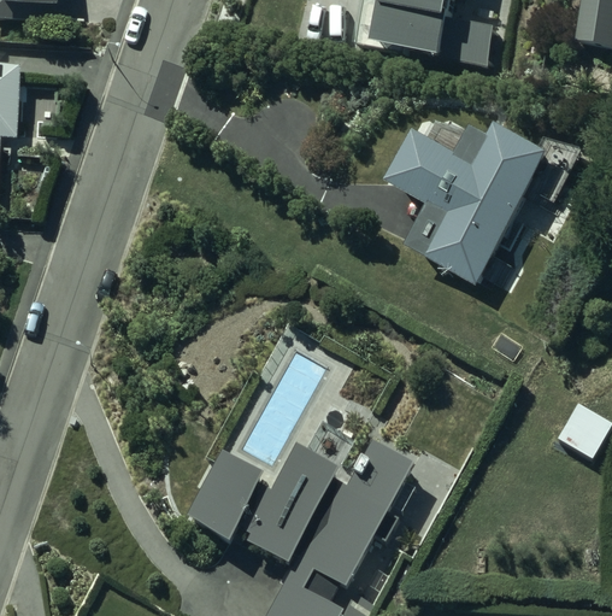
[(364,0),(355,42),(407,53),(409,44),(441,51),(440,57),(488,66),(496,24),(452,15),(454,0),(364,0)]
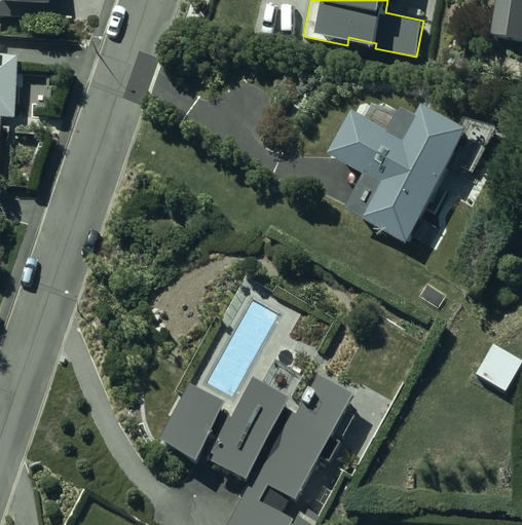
[(521,0),(497,0),(491,33),(521,38),(521,0)]
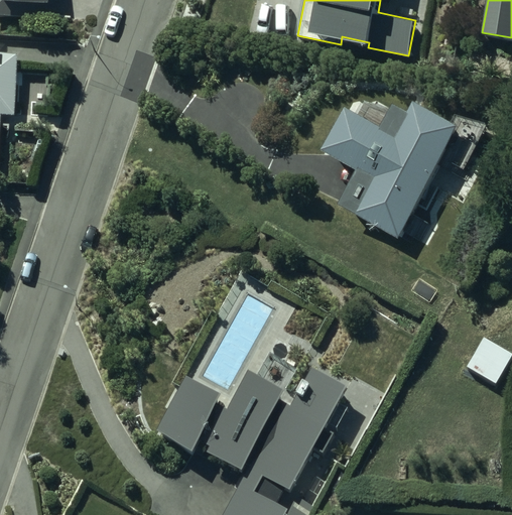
[(0,126),(5,126),(6,115),(28,118),(29,107),(43,108),(47,75),(15,72),(17,55),(0,53),(0,126)]
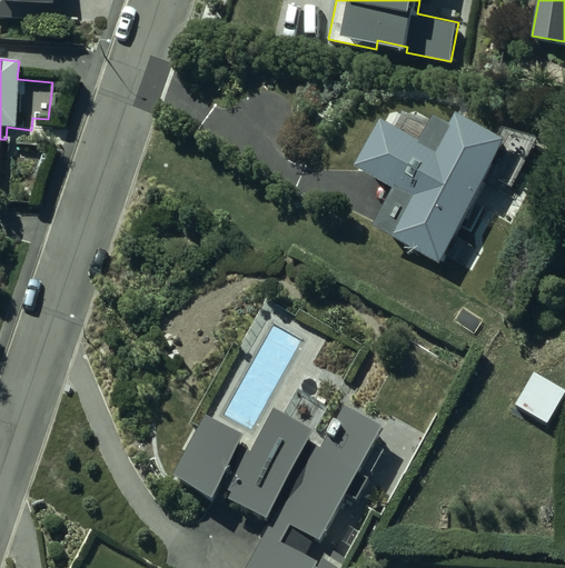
[(425,139),(388,116),(362,163),(399,185),(379,221),(442,263),(491,175),(509,187),(538,133),(503,127),(501,131),(463,108),(455,120),(442,112),(425,139)]
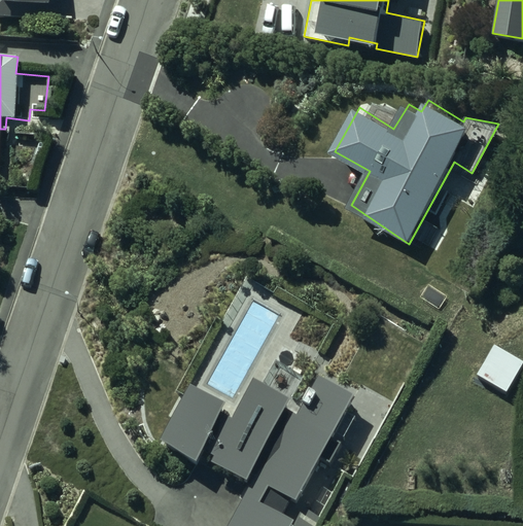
[(522,363),(492,346),(475,375),(504,392),(522,363)]
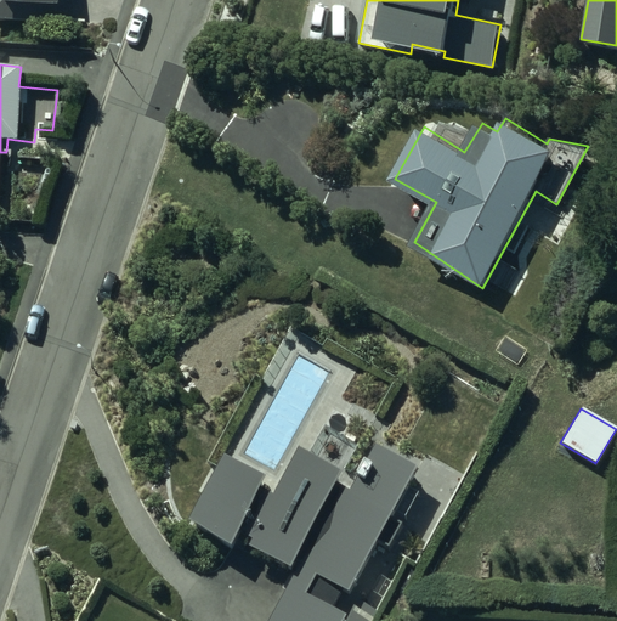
[(266,475),(224,452),(187,519),(231,542),(237,530),(249,537),(247,542),(289,565),(292,560),(296,563),(265,620),(341,620),(345,614),(332,607),(339,594),(344,597),(375,541),(386,547),(398,524),(386,517),(415,466),(373,441),(355,475),(357,475),(349,491),(335,484),(341,472),(298,446),(273,494),(260,486),(266,475)]
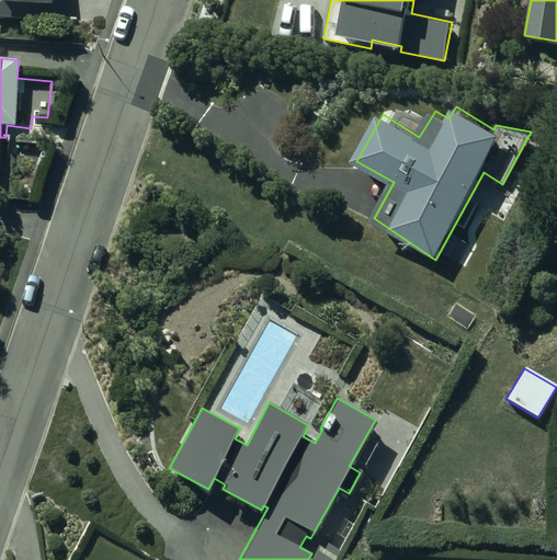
All buildings are outlined.
